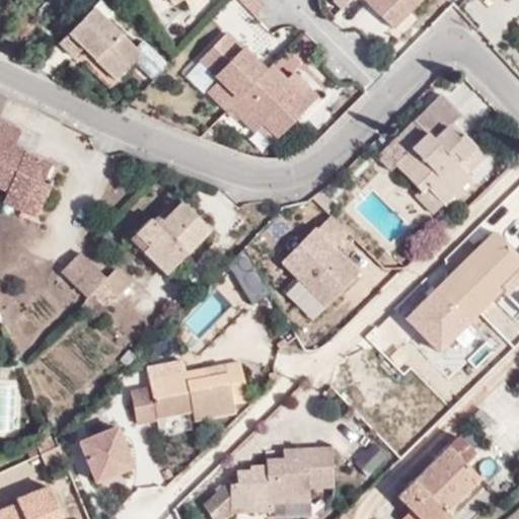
[(106,20),(114,13),(99,0),(98,0),(59,43),(74,57),(83,48),(94,59),(117,80),(134,62),(153,79),(167,64),(142,42),(135,49),(106,20)]
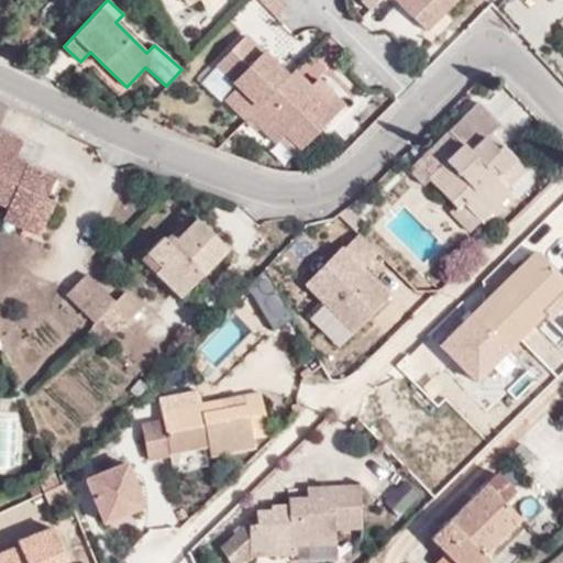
[(282,10),(280,6),(275,0),(258,0),(275,17),(282,10)]
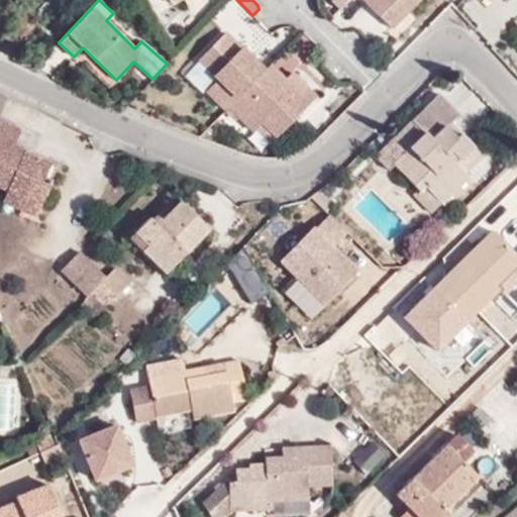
[(418,0),(362,0),(392,28),(418,0)]
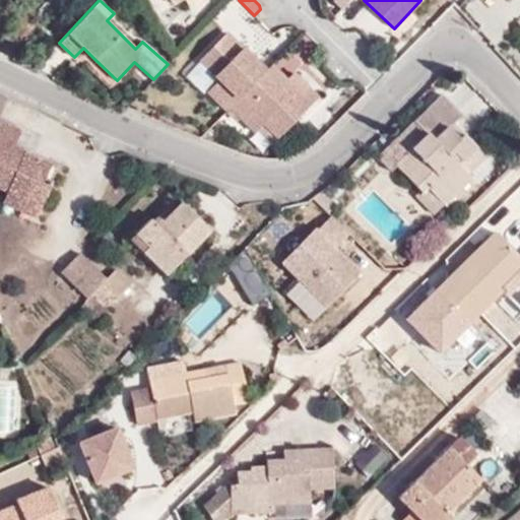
[(231,108),(266,71),(225,33),(199,60),(218,79),(207,90),(228,111),(231,108)]
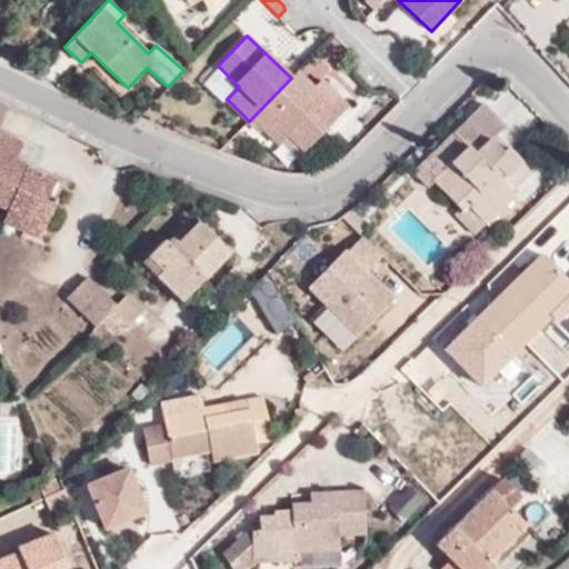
[(313,87),(298,71),(291,78),(307,93),(313,87)]
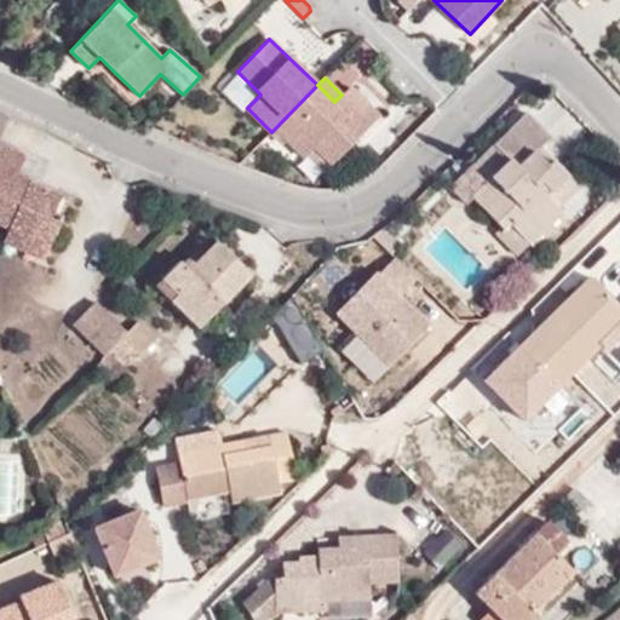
[(342,95),(334,102),(317,85),(275,128),(303,156),(313,147),(331,164),(379,115),(350,86),(342,95)]
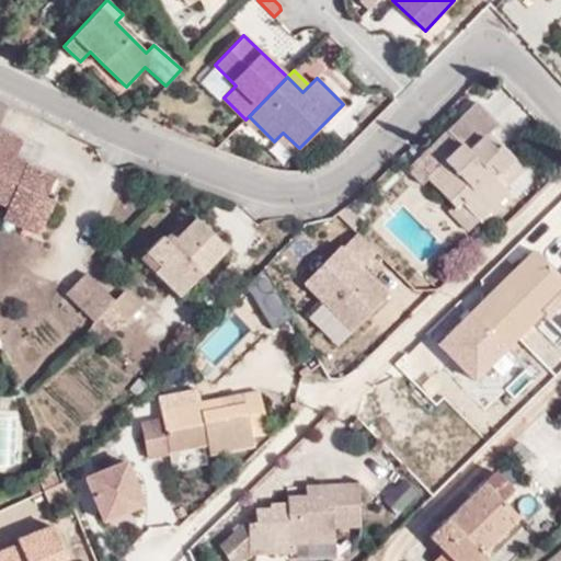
[(447,129),(461,145),(447,159),(430,176),(455,203),(461,197),(481,218),(505,193),(503,191),(494,182),(512,163),(483,135),(496,121),(477,101),(447,129)]
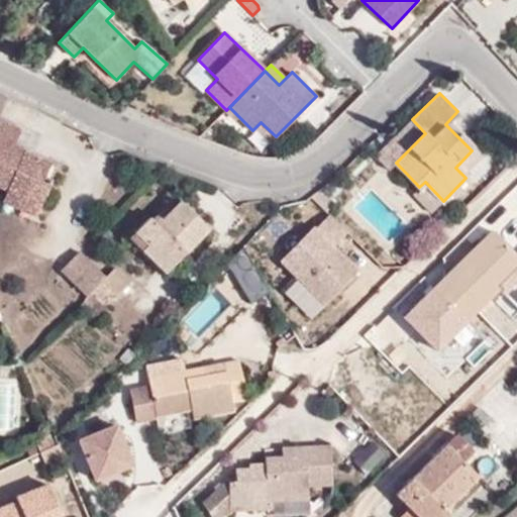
[(1,121),(0,123),(0,187),(9,191),(43,205),(52,180),(46,179),(53,164),(25,152),(27,148),(17,144),(23,130),(1,121)]
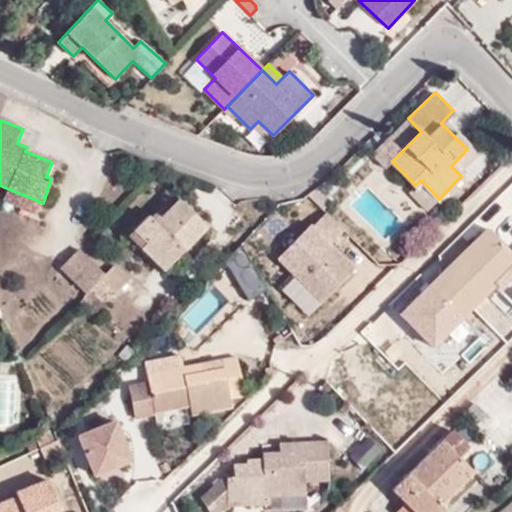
[(388,164),(392,161),(408,145),(394,132),(375,152),(388,164)]
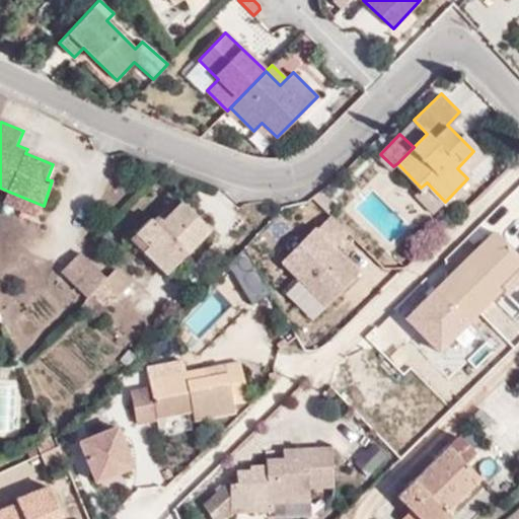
[(465,176),(480,159),(473,151),(457,168),(465,176)]
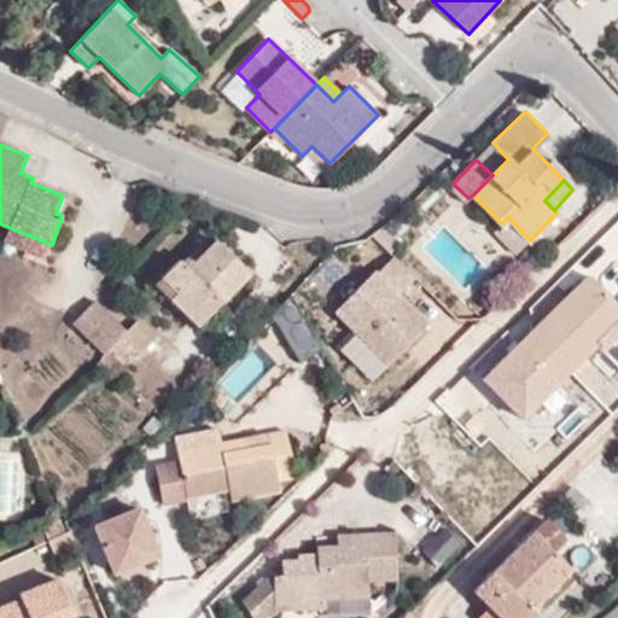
[(495,229),(519,251),(530,240),(508,217),(501,223),(495,229)]
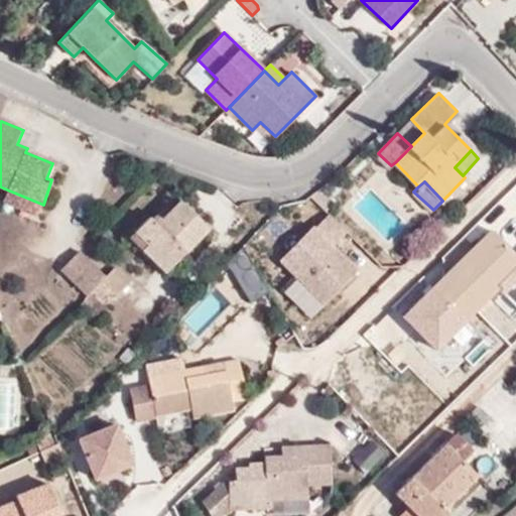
[(4,202),(38,216),(43,205),(9,190),(4,202)]
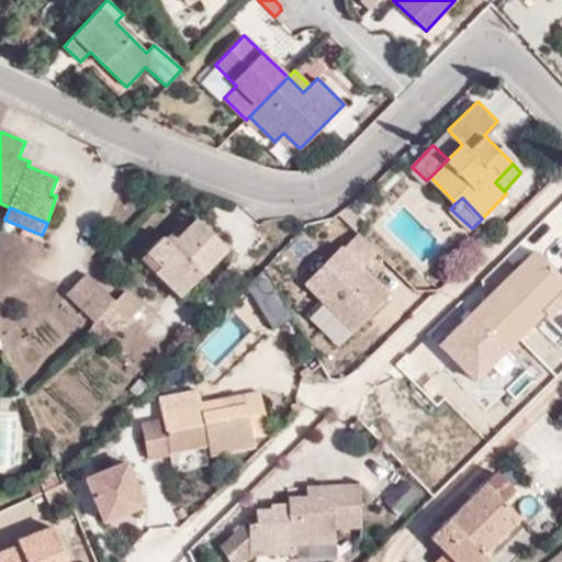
[(163,267),(156,272),(178,292),(199,271),(203,274),(228,250),(198,221),(172,245),(164,238),(148,253),(163,267)]
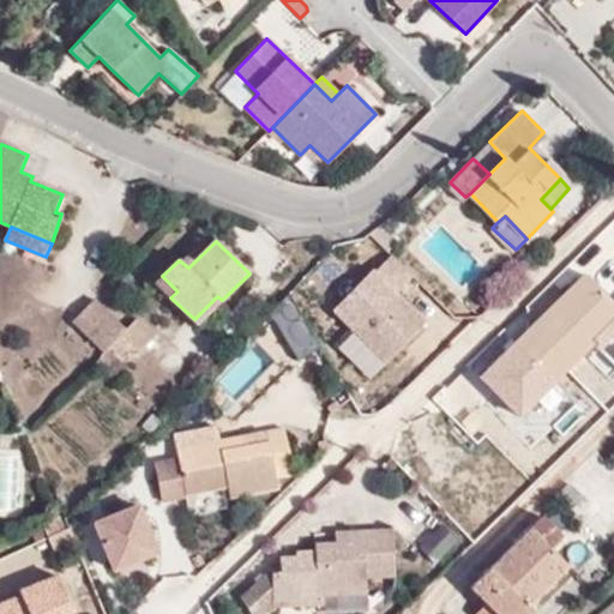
[(393,294),(411,275),(392,254),(373,275),(369,272),(332,311),(385,361),(422,321),(393,294)]
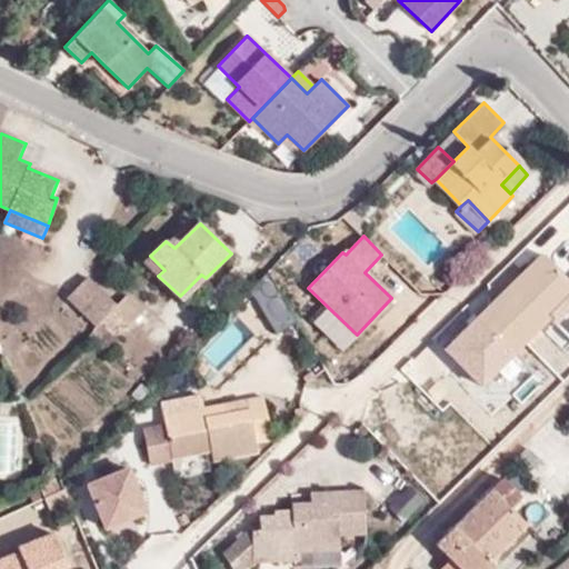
[(512,266),(523,277),(541,258),(530,247),(512,266)]
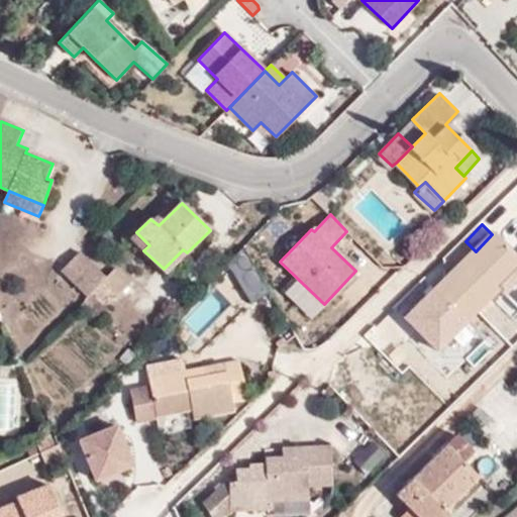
[(509,291),(516,283),(516,259),(492,234),(476,251),(435,291),(468,323),(504,288),(509,291)]
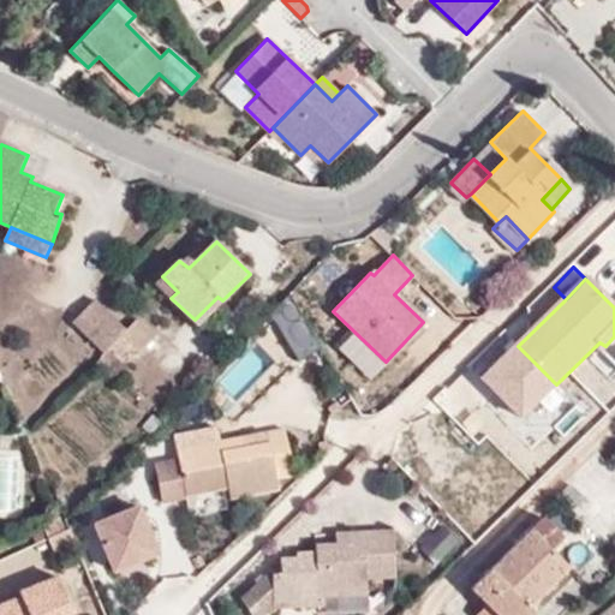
[(264,306),(293,359),(320,345),(291,292),(264,306)]
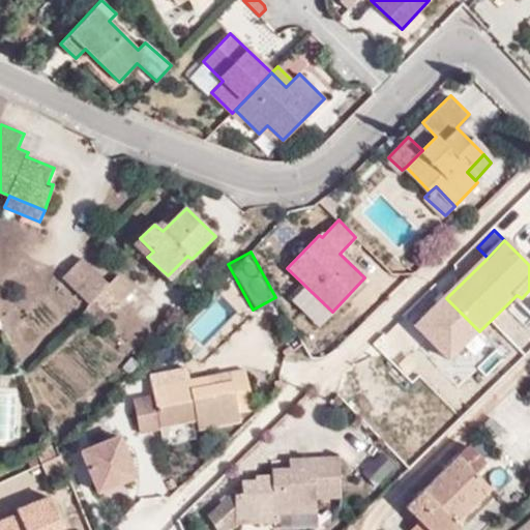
[(168,275),(171,280),(192,259),(187,256),(168,275)]
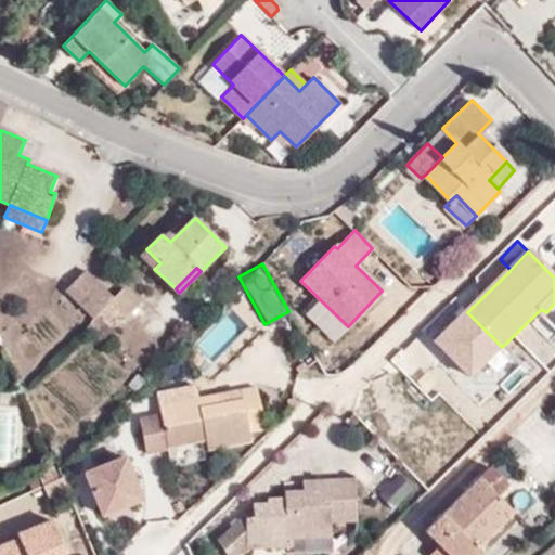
[(85,274),(66,294),(93,321),(99,314),(110,304),(112,301),(85,274)]
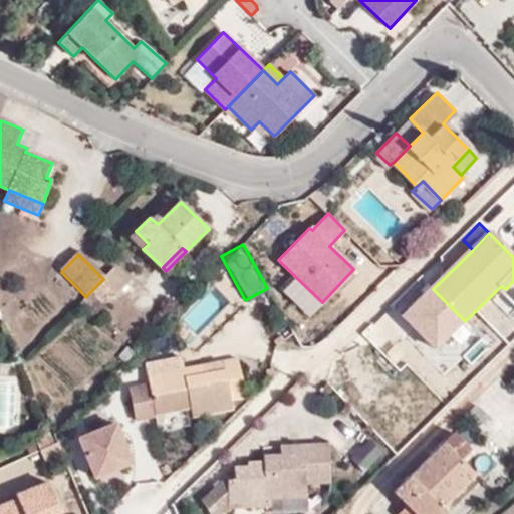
[(130,279),(115,267),(103,279),(101,281),(113,292),(115,294),(130,279)]
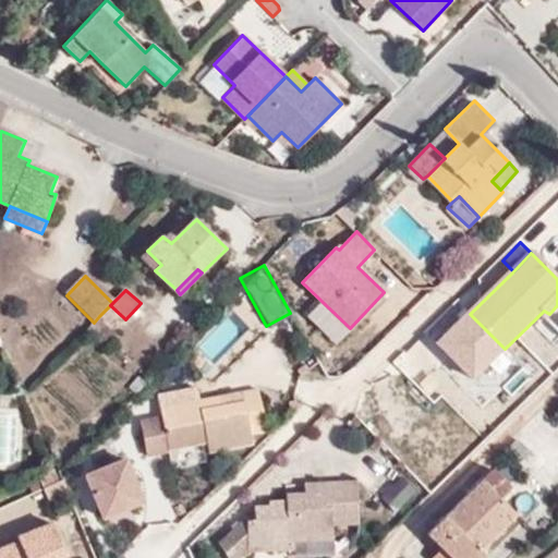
[(123,317),(110,305),(99,316),(112,328),(123,317)]
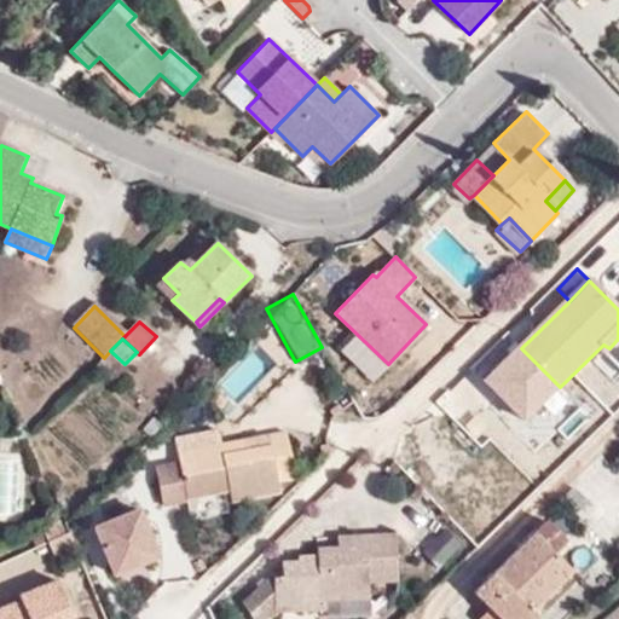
[(129,369),(125,364),(110,351),(104,358),(96,366),(115,385),(129,369)]
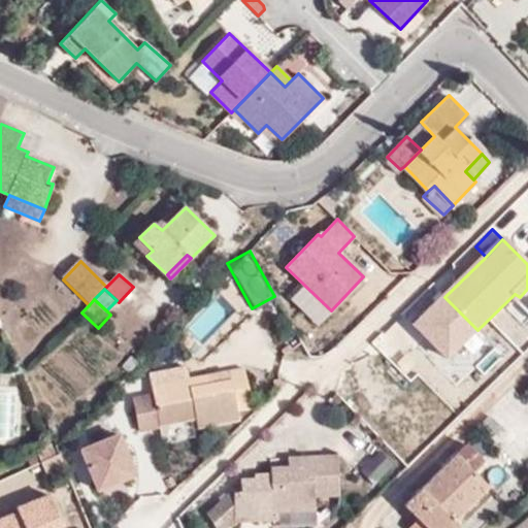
[(204,339),(228,312),(215,301),(192,328),(204,339)]
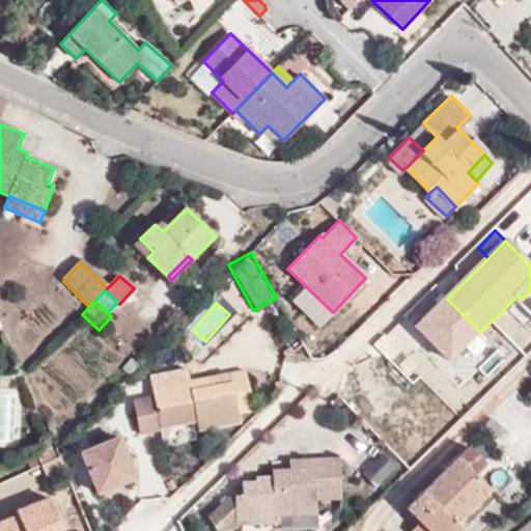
[(233,386),(216,388),(214,381),(191,384),(189,374),(150,381),(152,392),(154,395),(159,420),(159,422),(160,428),(165,428),(199,423),(202,431),(243,425),(242,414),(256,412),(252,374),(232,376),(233,386)]
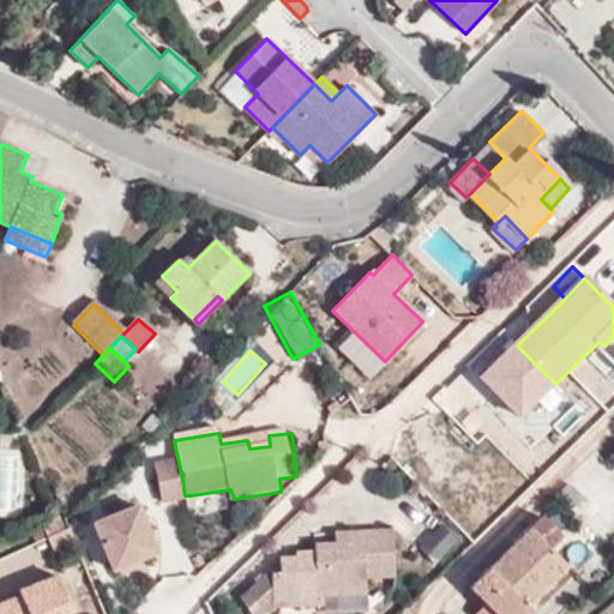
[(149,495),(184,486),(178,457),(176,453),(143,475),(149,495)]
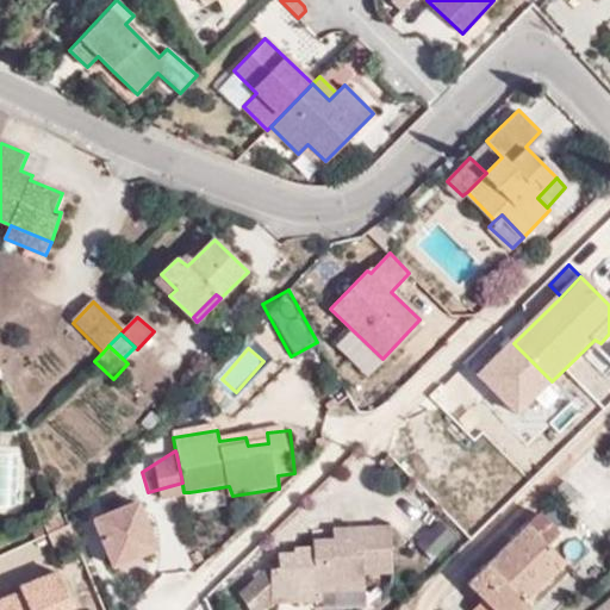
[(109,565),(155,546),(130,485),(83,504),(109,565)]
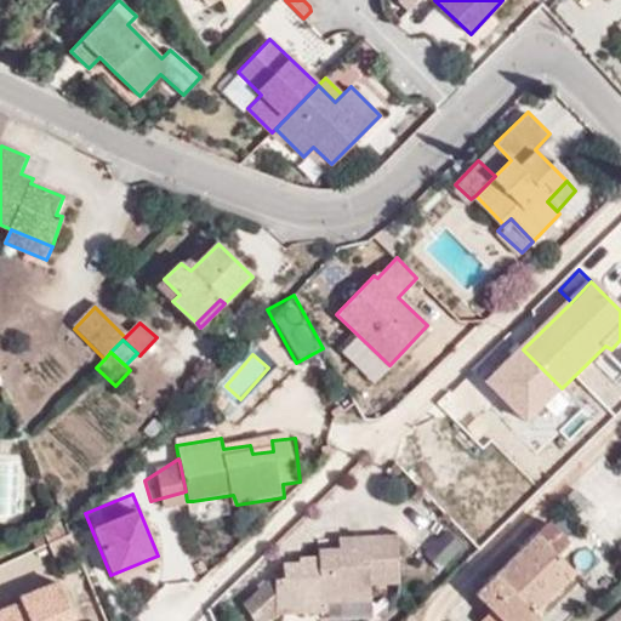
[(568,545),(548,524),(534,537),(476,594),(494,613),(501,620),(537,620),(539,620),(531,615),(571,575),(554,557),(568,545)]
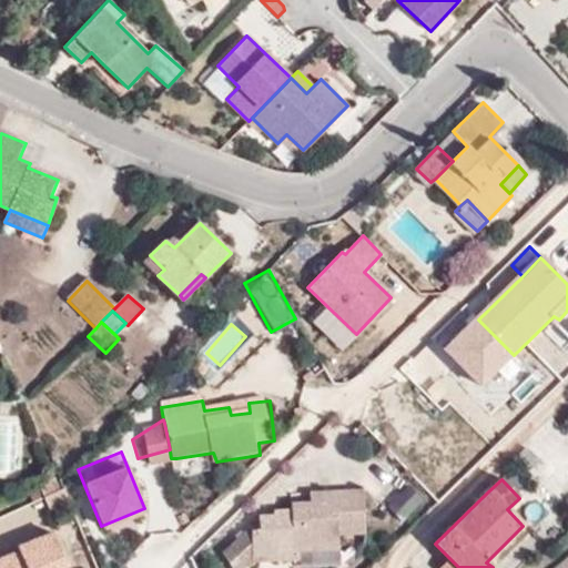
[(402,482),(382,507),(402,521),(422,496),(402,482)]
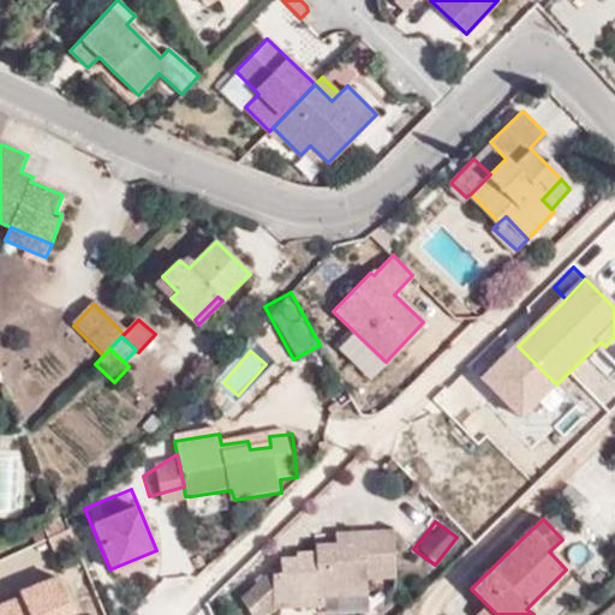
[(395,579),(393,533),(347,536),(347,547),(336,547),(315,548),(316,555),(297,556),(297,561),(280,561),(281,577),(268,577),(250,595),(246,591),(239,598),(243,604),(250,614),(270,614),(275,613),(274,610),(320,609),(318,593),(366,591),(365,581),(395,579)]
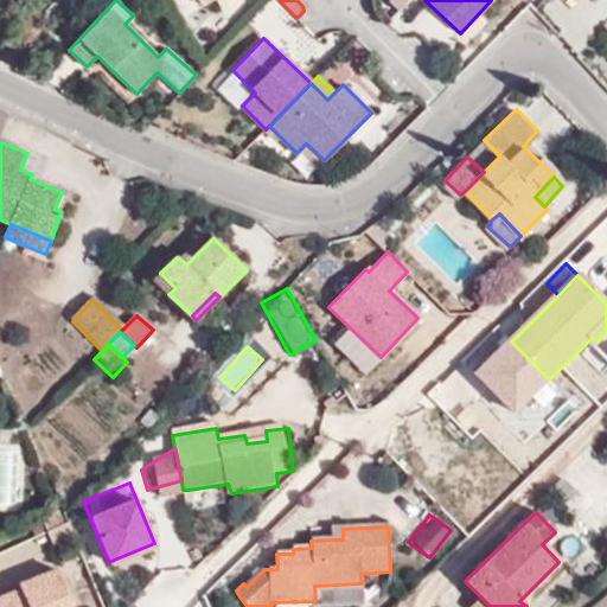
[(343,529),(331,530),(332,540),(343,540),(343,529)]
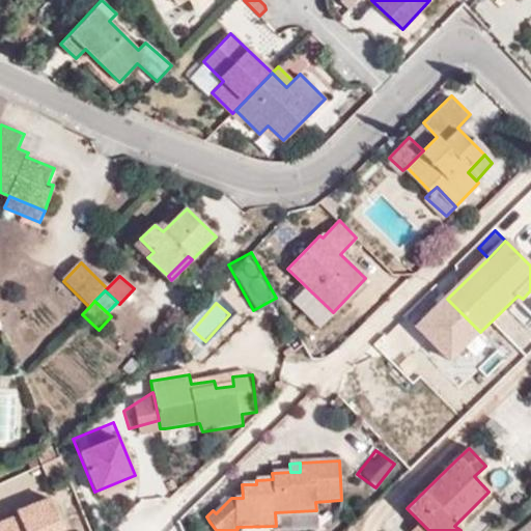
[(460,530),(494,498),(488,492),(454,526),(460,530)]
